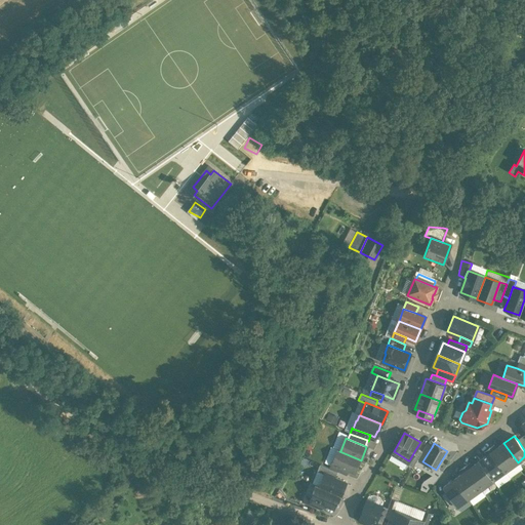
[(518,462),(503,443),(496,448),(500,454),(495,457),(506,471),(518,462)]
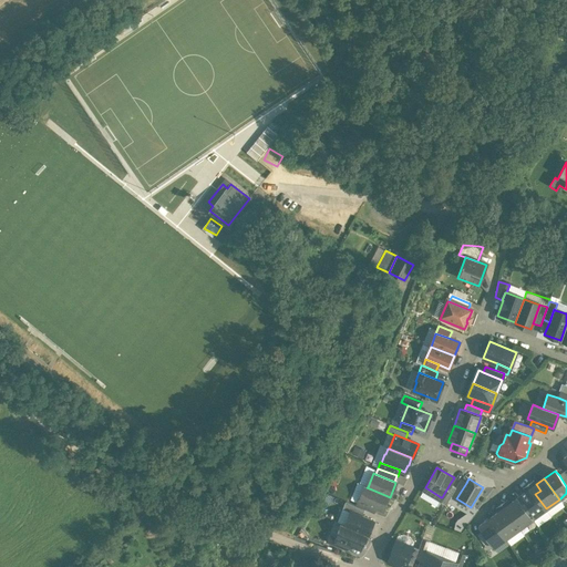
[(455,487),(451,495),(456,498),(466,483),(461,480),(455,487)]
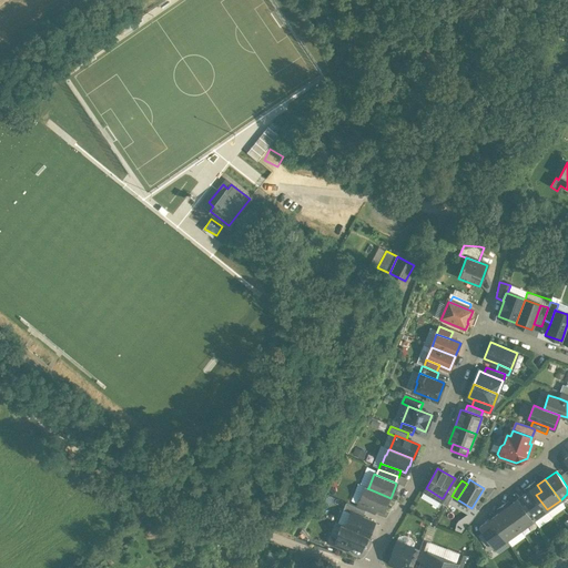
[(537,485),(534,482),(529,486),(536,495),(541,492),(537,485)]
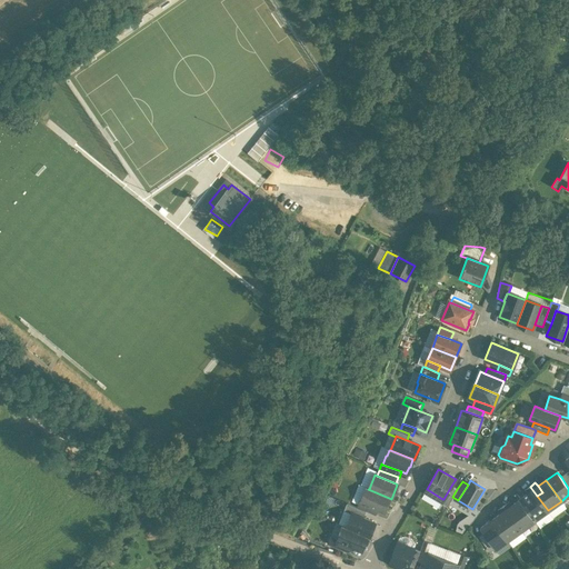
[(451,486),(443,499),(442,499),(440,502),(447,507),(452,497),(457,489),(451,486)]
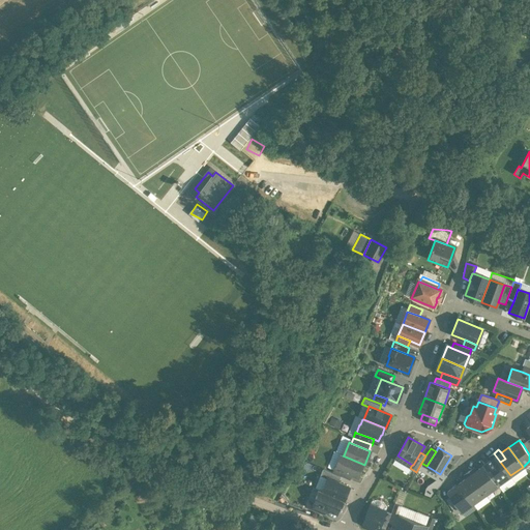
[(500,462),(494,453),(489,457),(491,460),(495,466),(500,462)]
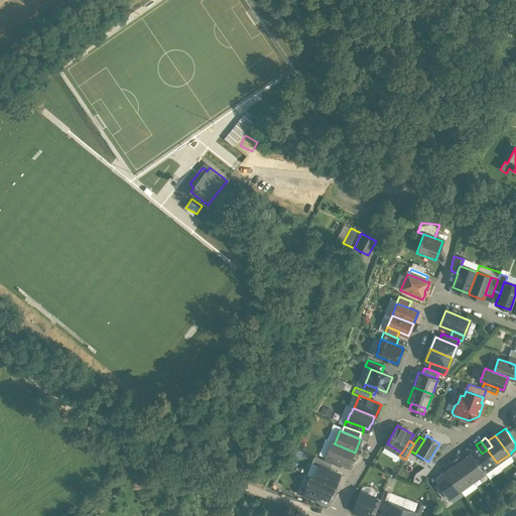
[(353,452),(334,443),(335,443),(333,442),(328,456),(328,457),(343,463),(348,465),(353,452)]
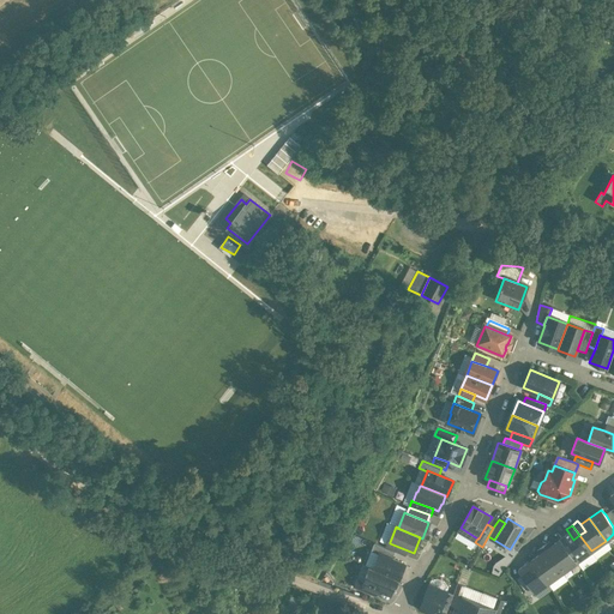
[(579,535),(573,540),(569,533),(560,540),(576,561),(591,551),(579,535)]
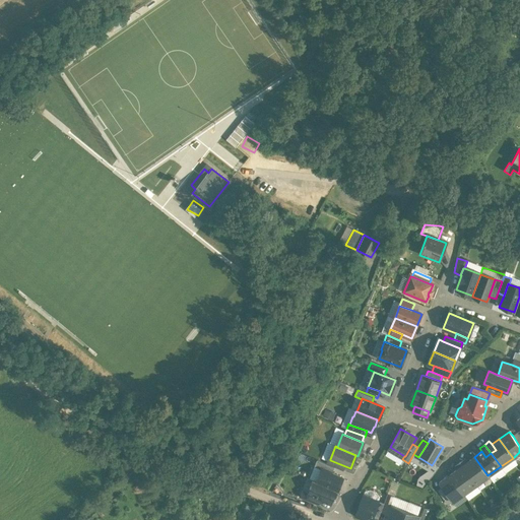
[(488,475),(474,457),(467,462),(471,468),(466,471),(475,484),(489,475),(488,475)]
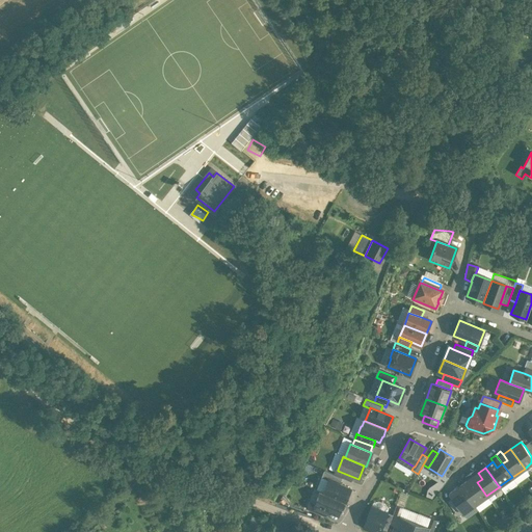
[(353,477),(338,471),(338,470),(336,469),(334,476),(342,479),(350,482),(353,477)]
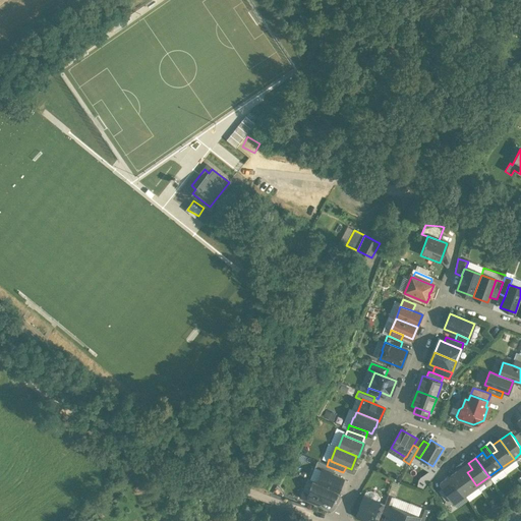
[(468,463),(465,460),(460,463),(467,472),(472,469),(468,463)]
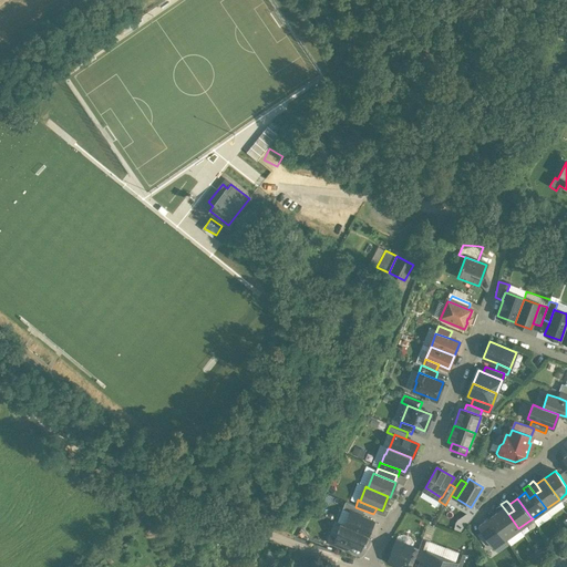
[(356,507),(346,503),(342,511),(350,513),(350,512),(361,516),(364,511),(356,507)]
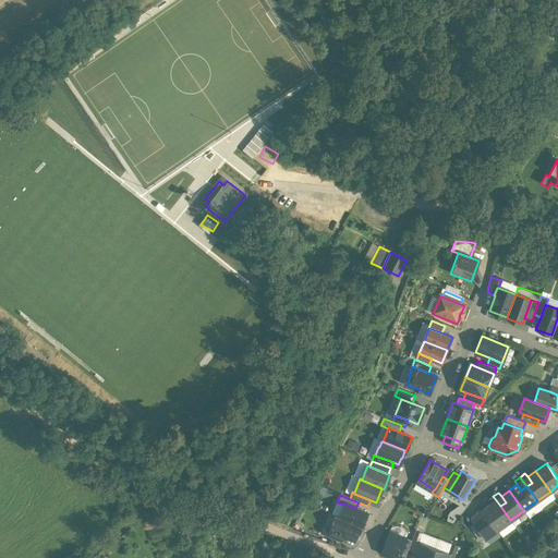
[(500,506),(493,496),(488,500),(490,504),(495,510),(500,506)]
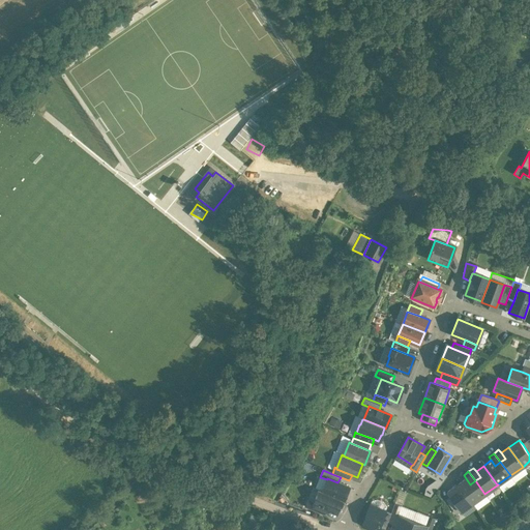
[(337,482),(327,478),(327,479),(322,492),(342,500),(344,501),(349,488),(337,482)]
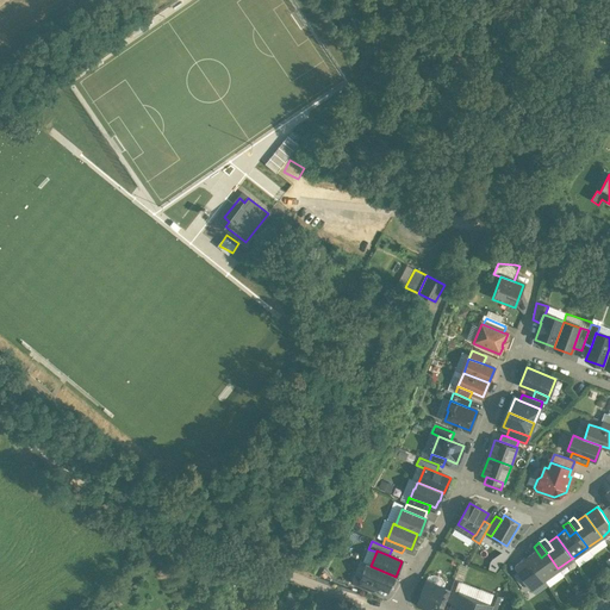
[(547,553),(541,558),(536,551),(528,556),(543,579),(558,568),(547,553)]
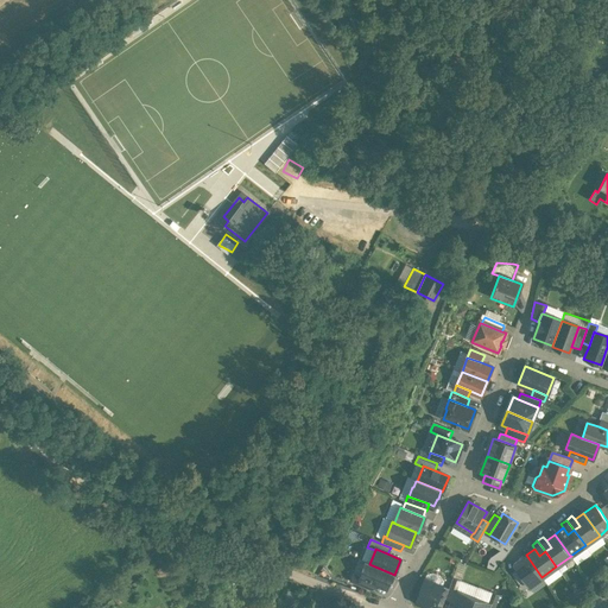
[(542,577),(526,555),(513,564),(517,570),(525,581),(529,587),(542,577)]
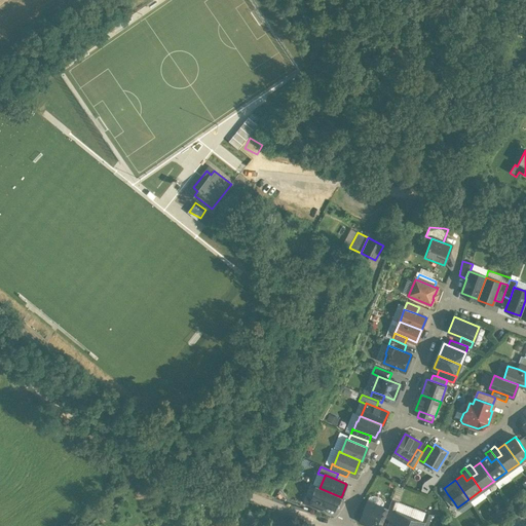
[(403,488),(396,486),(388,509),(385,517),(390,519),(395,511),(396,511),(403,488)]
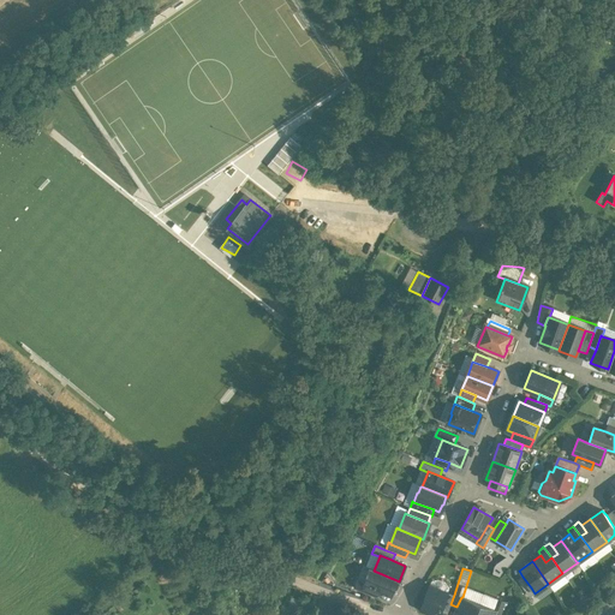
[(374,571),(370,569),(364,584),(364,585),(376,590),(390,596),(396,580),(374,571)]
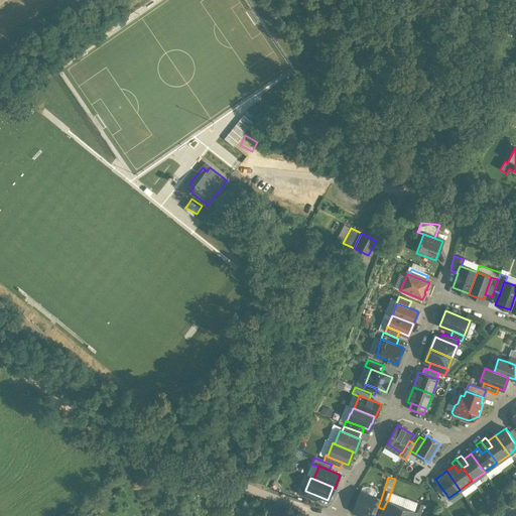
[(445,493),(438,484),(433,487),(440,497),(445,493)]
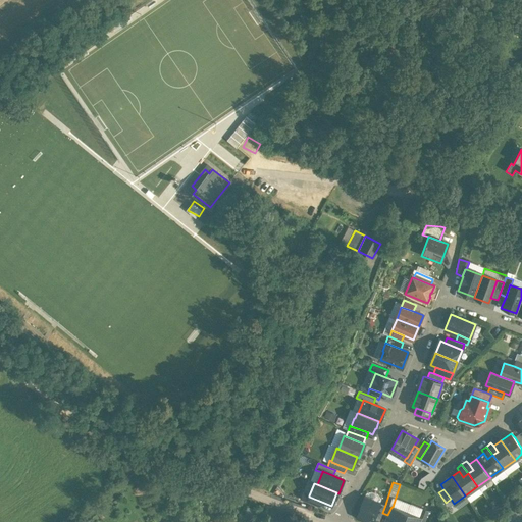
[(319,501),(309,497),(309,496),(303,493),(300,501),(317,507),(319,501)]
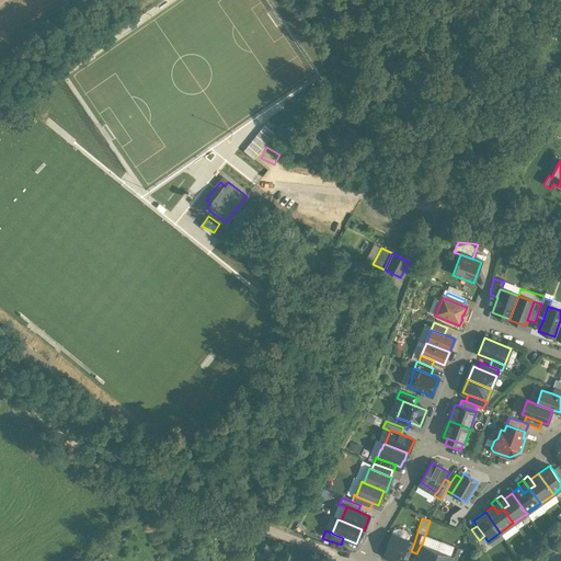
[(408,540),(391,535),(384,556),(398,560),(400,560),(402,557),(408,540)]
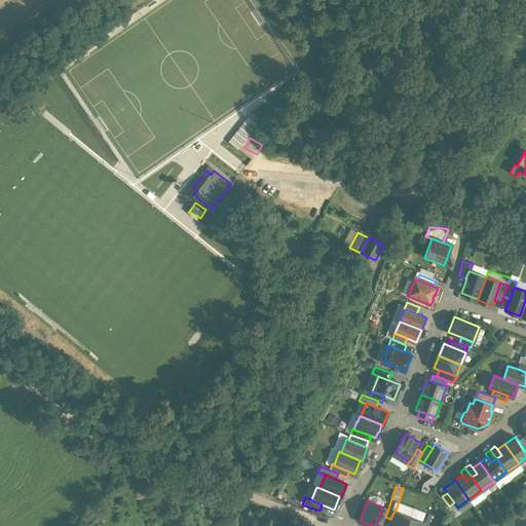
[(388,509),(382,506),(377,522),(382,524),(385,517),(388,509)]
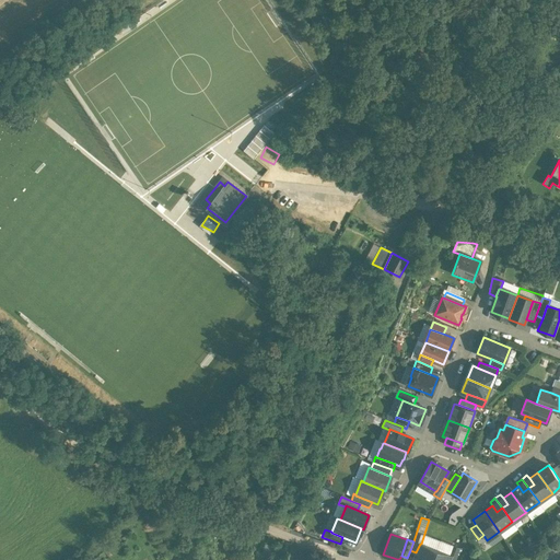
[(264,544),(259,558),(264,559),(266,559),(271,546),(264,544)]
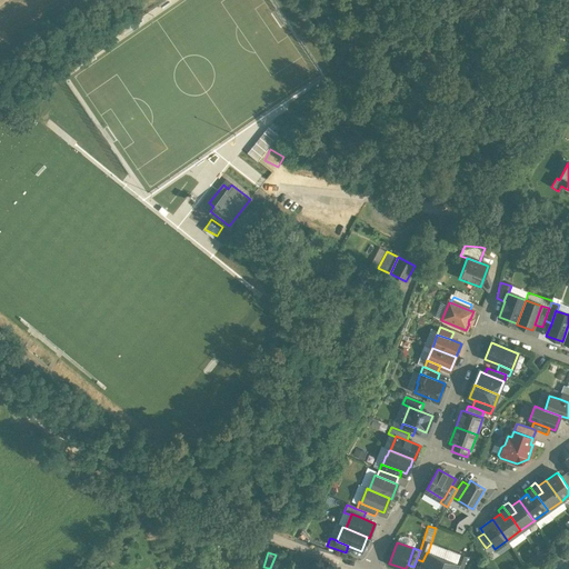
[(428,552),(427,552),(422,561),(419,568),(440,568),(445,559),(428,552)]
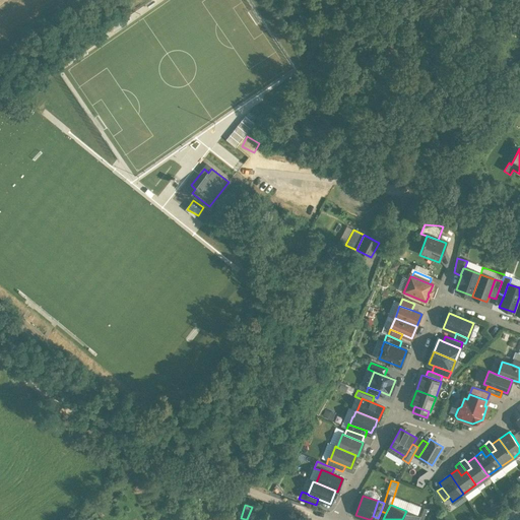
[(423,519),(427,509),(419,506),(416,515),(417,515),(415,519),(423,519)]
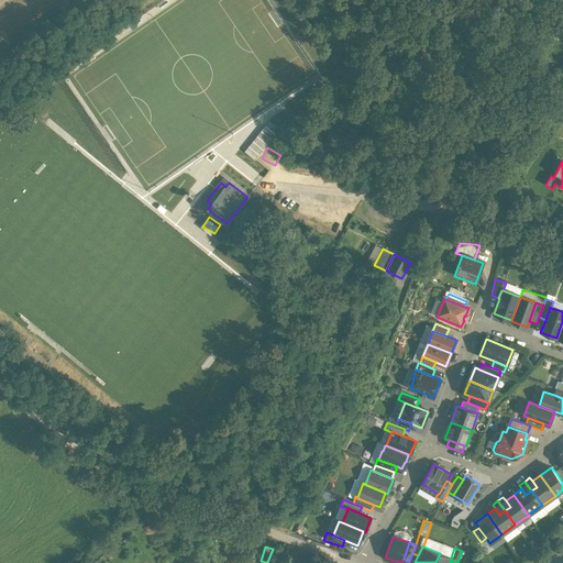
[(451,558),(440,553),(435,562),(450,562),(452,558),(451,558)]
